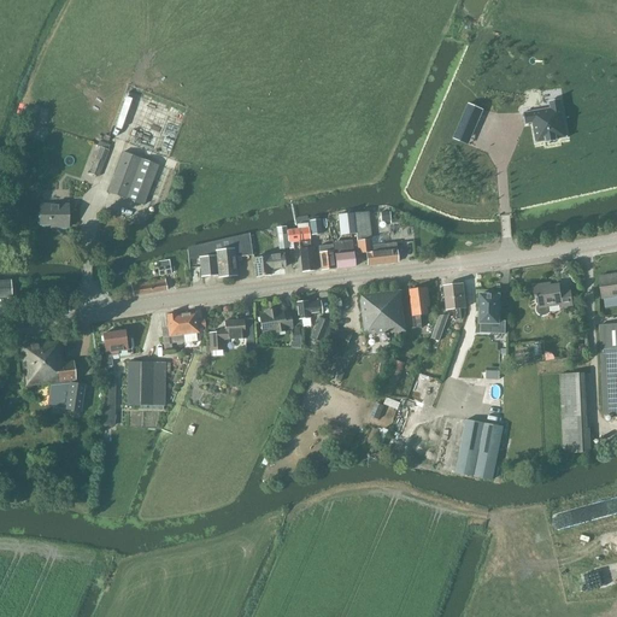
[(125,113),(136,83),(129,81),(118,112),(125,113)]
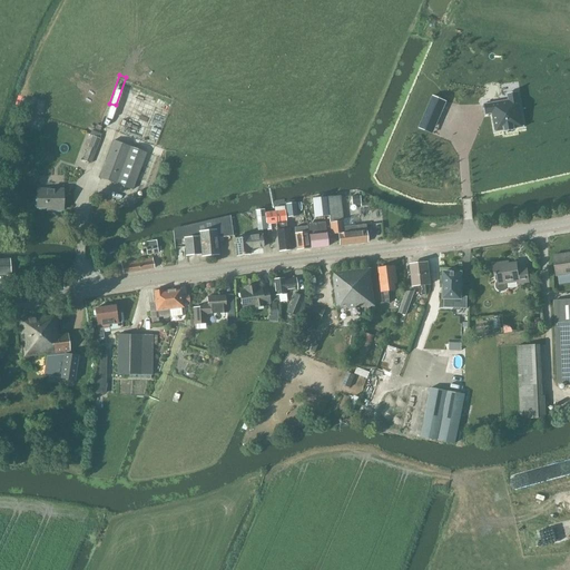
[(150,127),(159,97),(129,88),(121,119),(150,127)]
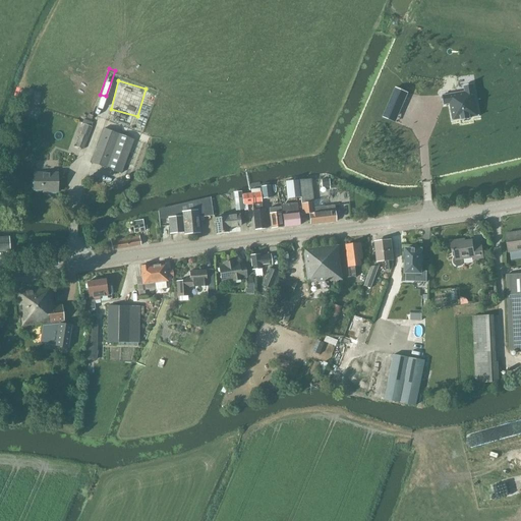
[(443,96),(442,96),(444,105),(445,105),(450,104),(453,120),(453,121),(454,121),(461,120),(462,120),(469,119),(470,119),(470,118),(478,117),(479,117),(479,116),(473,84),(464,85),(464,87),(465,92),(443,96)]
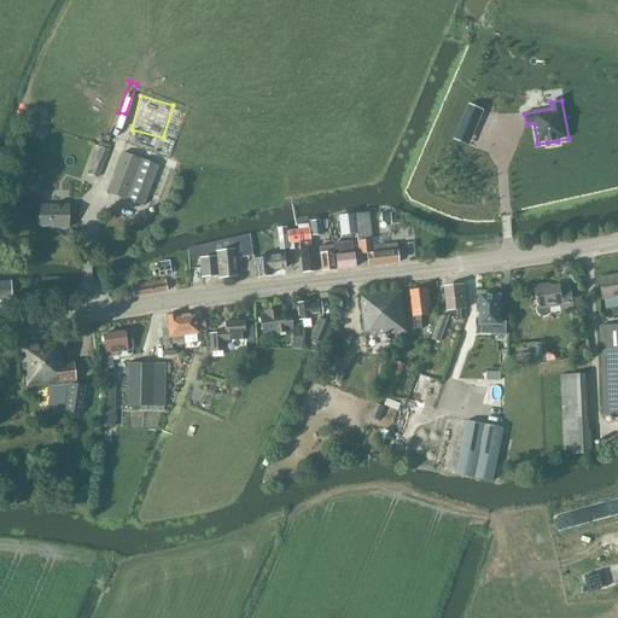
[(470,105),(461,122),(477,129),(484,111),(470,105)]
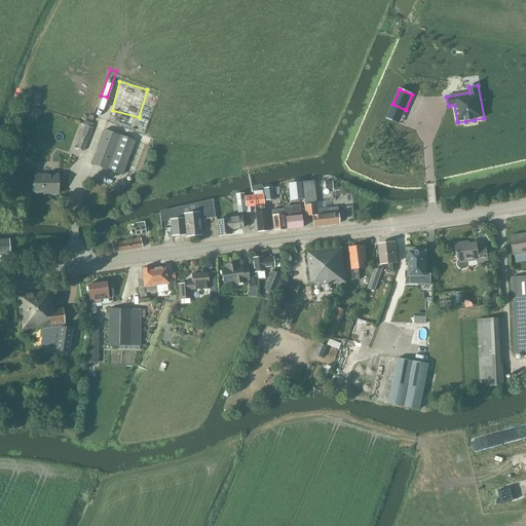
[(85,125),(82,136),(88,138),(89,138),(92,128),(94,124),(84,121),(83,124),(85,125)]
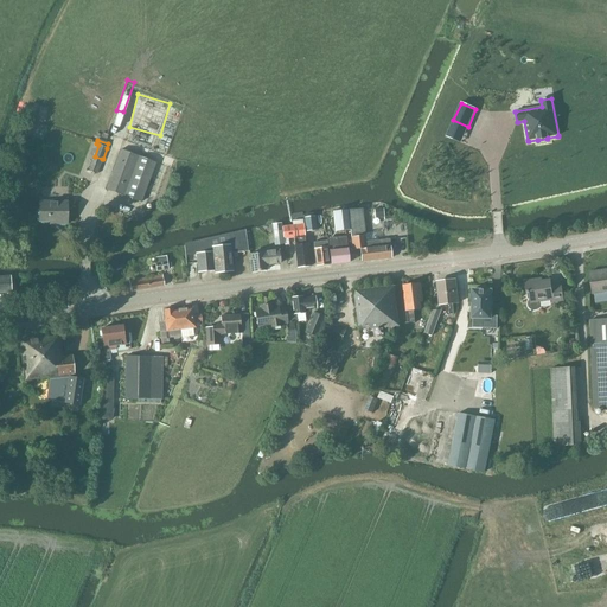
[(453,196),(490,196),(490,151),(465,151),(465,144),(454,142),(453,196)]
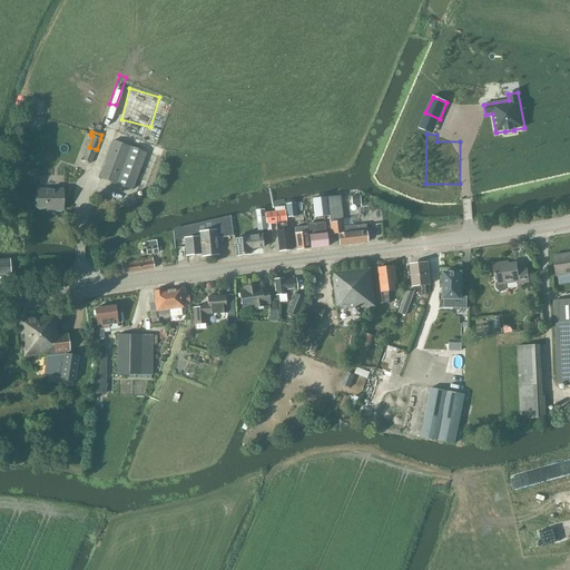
[(99,177),(133,190),(146,154),(114,141),(99,177)]
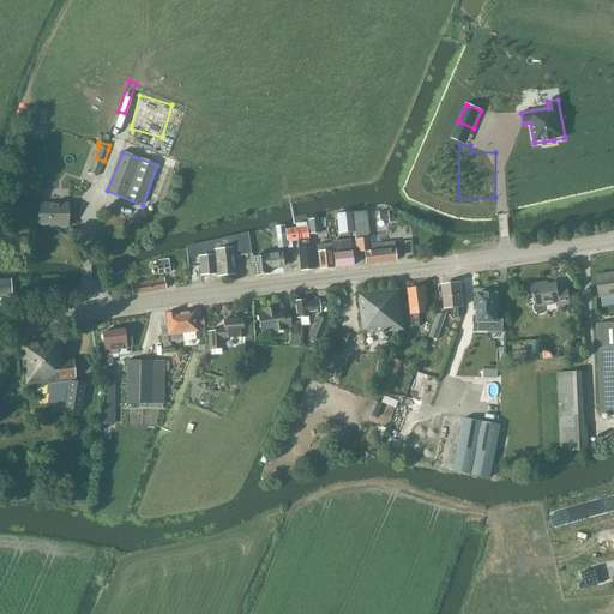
[(98,176),(103,161),(96,158),(90,173),(98,176)]
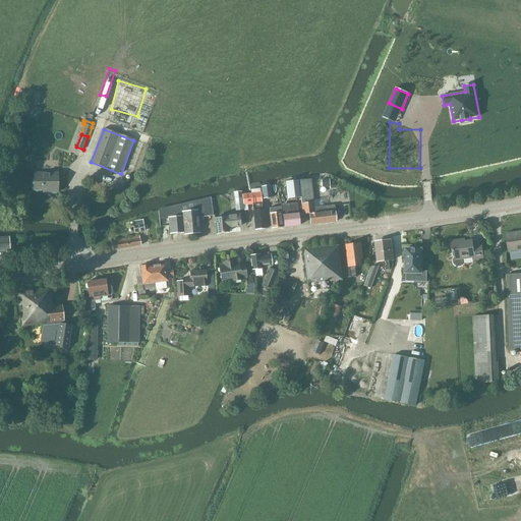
[(136,140),(132,151),(140,154),(145,142),(136,140)]
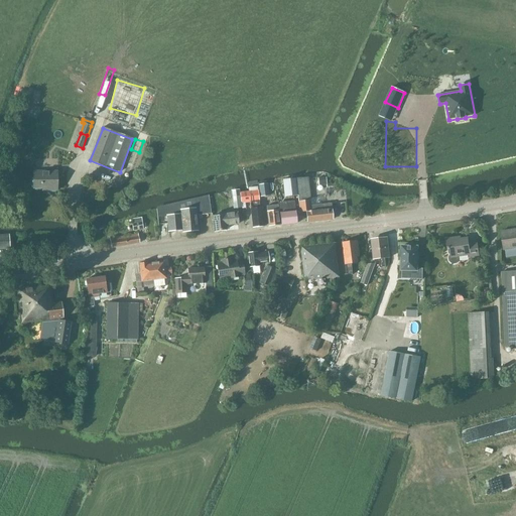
[(45,188),(45,190),(57,190),(57,170),(32,170),(32,188),(45,188)]
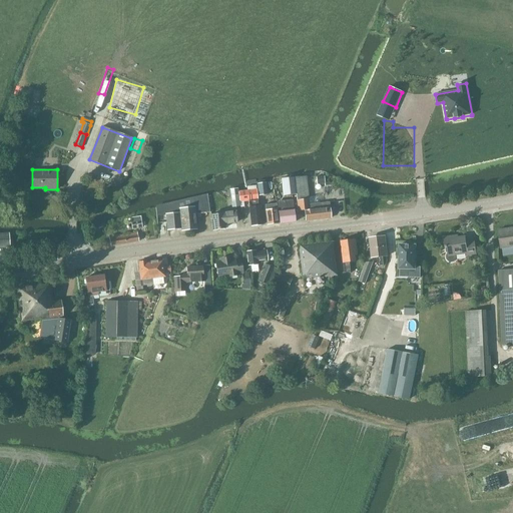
[(306,176),(295,177),(297,194),(298,210),(305,210),(306,220),(306,221),(331,218),(331,217),(329,202),(319,203),(319,196),(309,197),(306,176)]
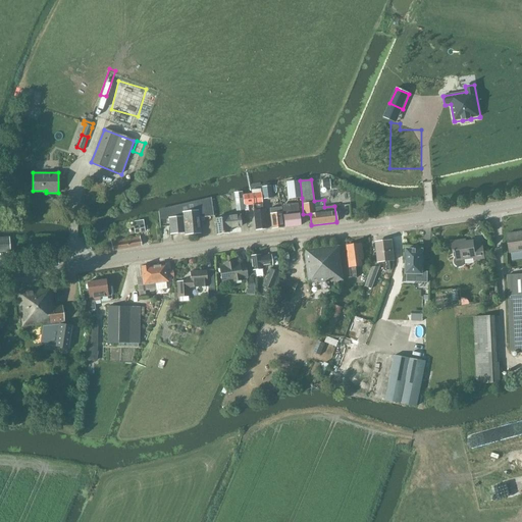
[(300,180),(285,183),(288,200),(302,198),(300,180)]
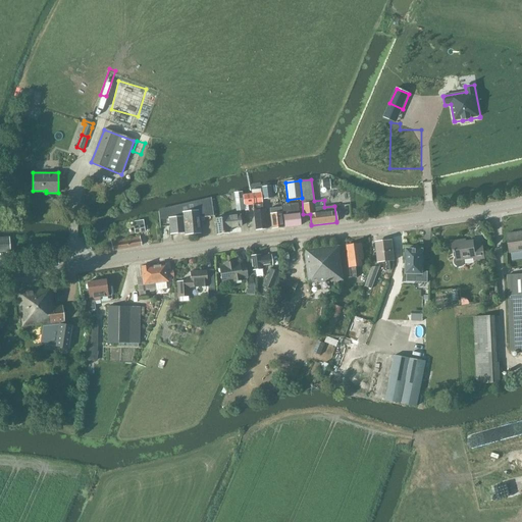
[(270,187),(262,188),(263,199),(271,198),(270,187)]
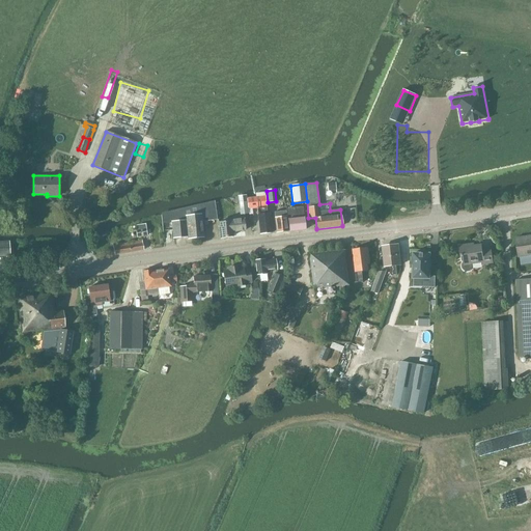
[(248,208),(267,206),(264,193),(255,194),(255,197),(246,198),(248,208)]
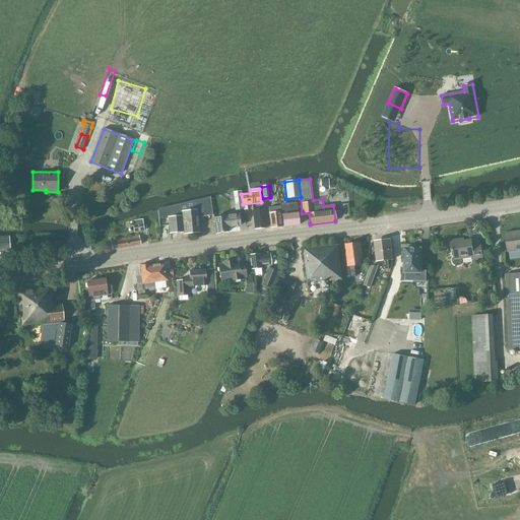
[(241,192),(233,192),(233,193),(235,205),(235,210),(243,209),(243,204),(241,194),(241,192)]
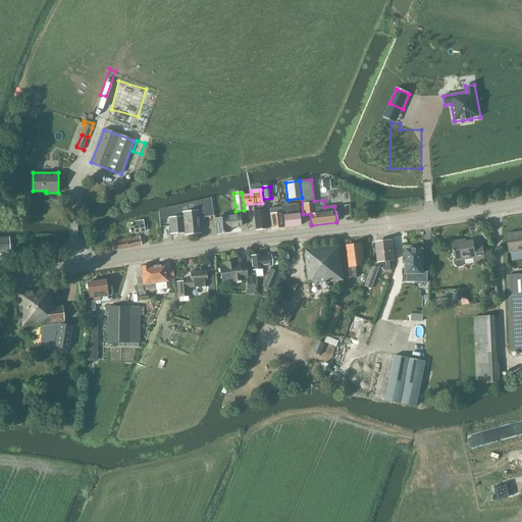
[(166,208),(159,210),(159,211),(160,219),(161,227),(168,226),(169,235),(184,233),(184,236),(200,233),(198,218),(213,216),(211,201),(181,205),(175,206),(166,208)]
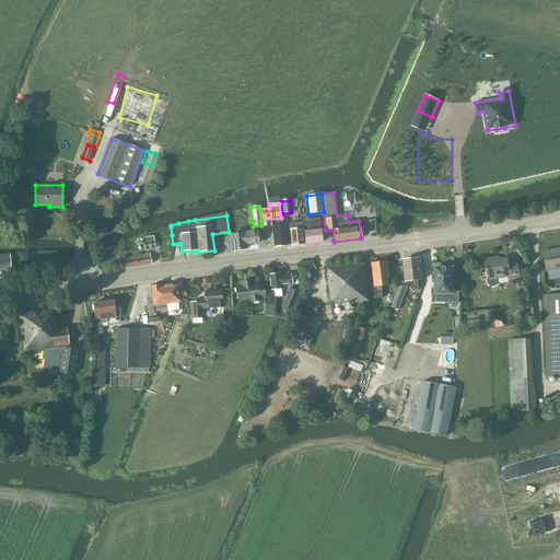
[(271,220),(273,247),(284,246),(282,224),(281,224),(280,219),(271,220)]
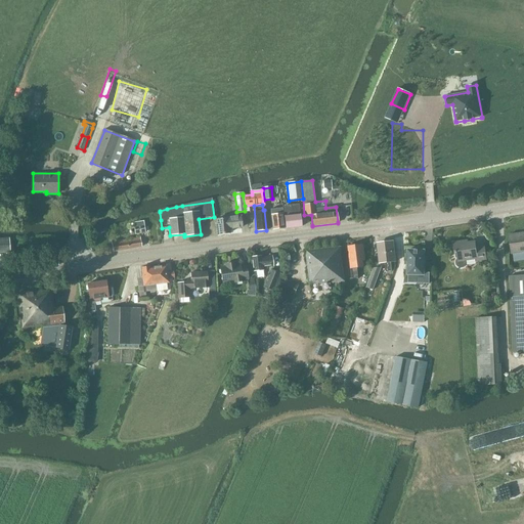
[(301,227),(299,205),(282,207),(286,229),(301,227)]
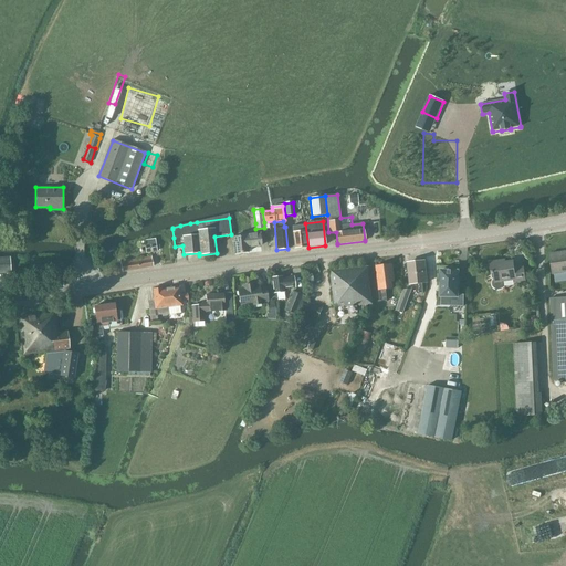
[(304,226),(292,227),(295,249),(306,247),(304,230),(304,226)]
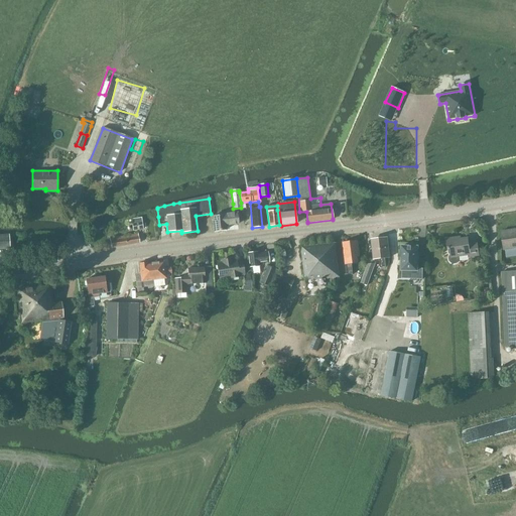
[(225,225),(238,223),(237,214),(212,217),(214,231),(226,230),(225,225)]
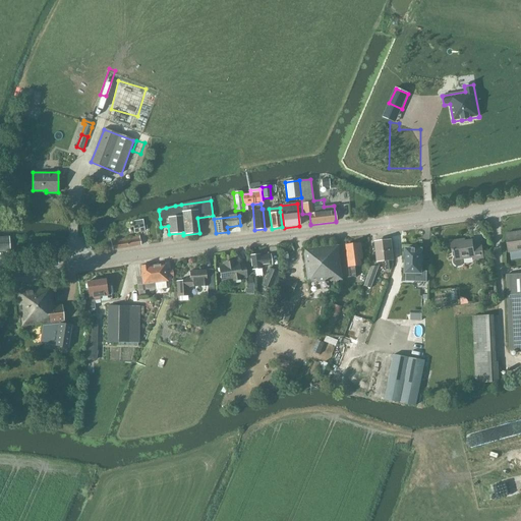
[(145,231),(142,220),(132,222),(134,233),(145,231)]
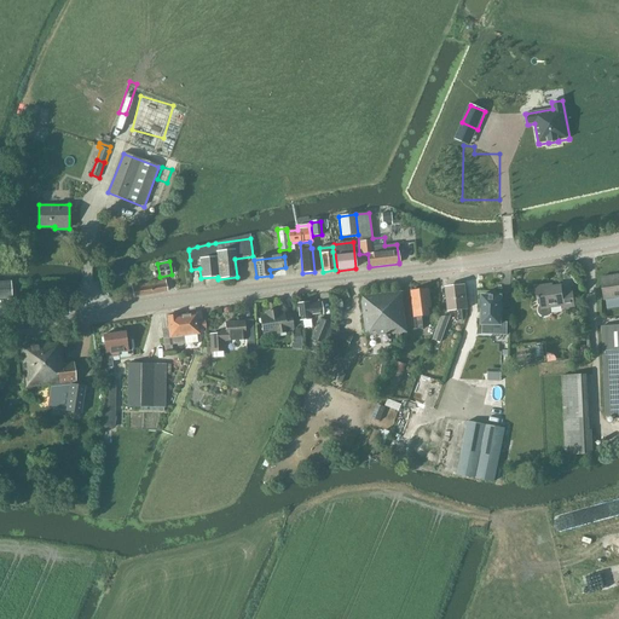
[(618,276),(614,277),(614,276),(602,277),(605,299),(618,298),(618,276)]
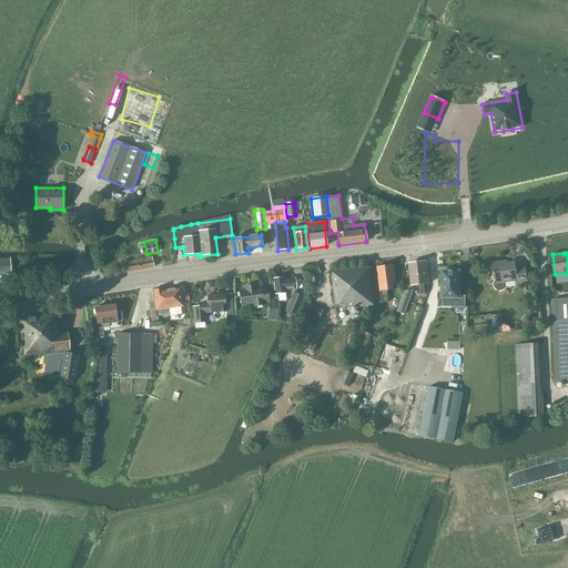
[(152,257),(120,263),(122,273),(154,267),(152,257)]
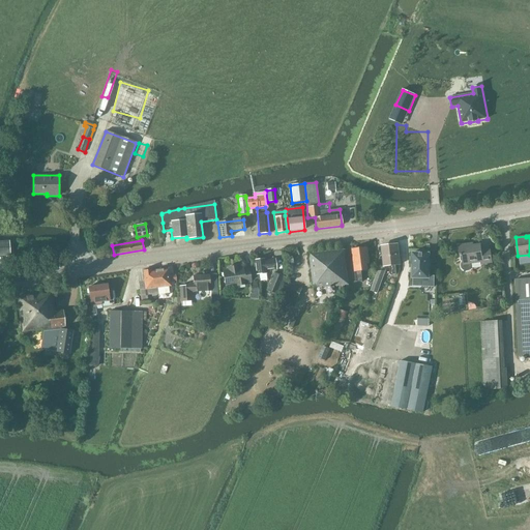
[(0,256),(9,256),(8,241),(0,241),(0,256)]
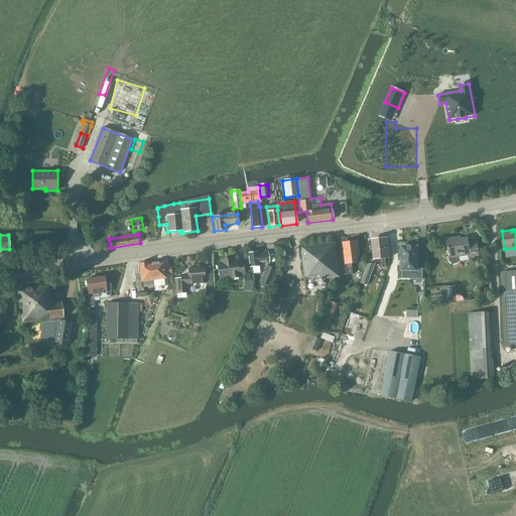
[(389,257),(393,256),(391,243),(387,244),(387,238),(371,240),(374,260),(379,259),(380,267),(385,267),(384,259),(389,258),(389,257)]
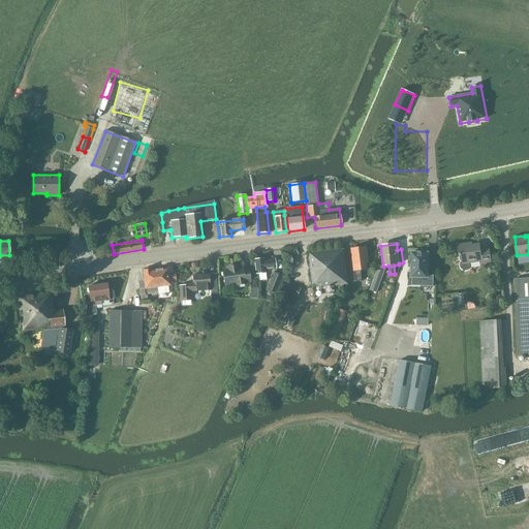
[(467,244),(457,245),(459,255),(461,255),(462,261),(461,262),(461,263),(460,267),(462,269),(465,271),(468,270),(470,268),(471,266),(470,262),(479,261),(480,262),(490,261),(489,250),(479,251),(478,245),(467,246),(467,244)]
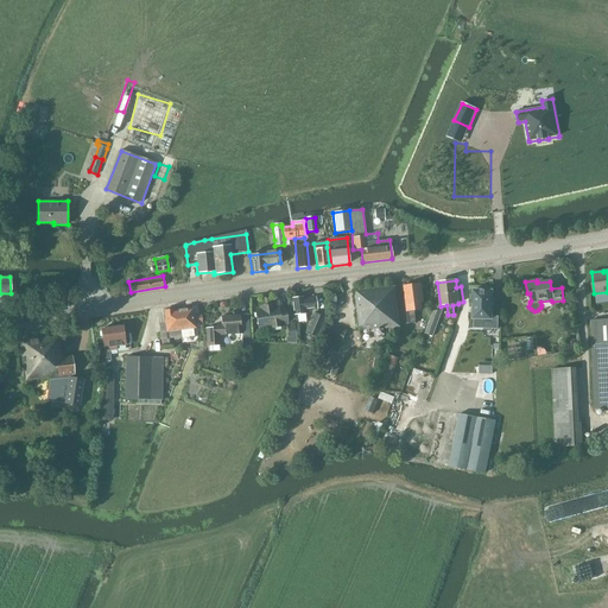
[(422,303),(424,302),(423,284),(422,284),(419,282),(415,282),(413,285),(404,286),(407,323),(417,322),(415,311),(422,311),(422,303)]
